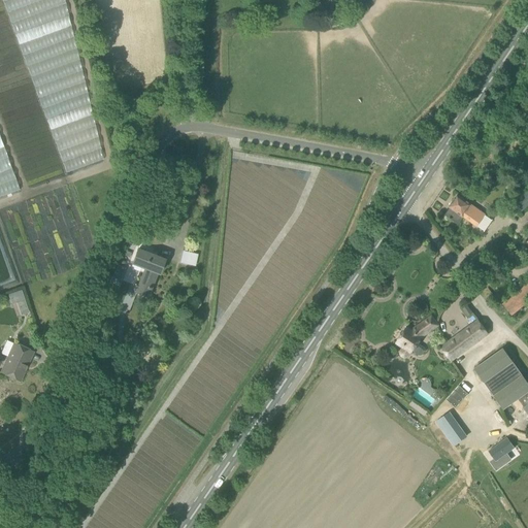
[(104,161),(65,0),(12,0),(55,172),(104,161)]
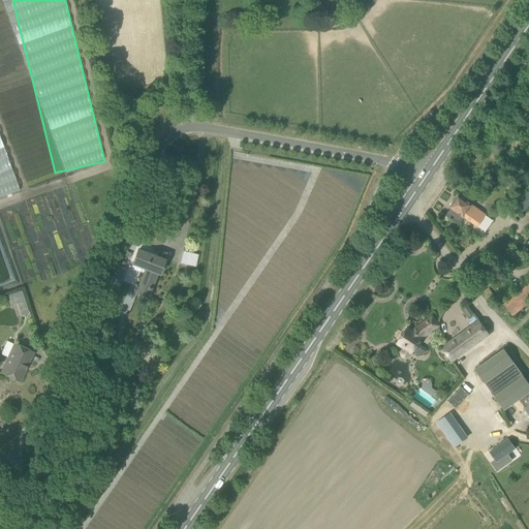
[(0,196),(16,192),(0,143),(0,196)]
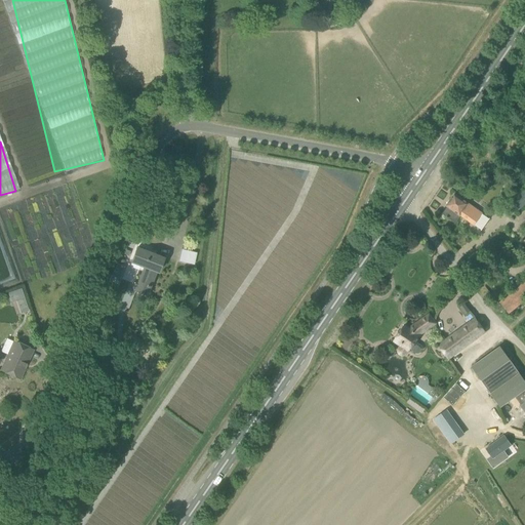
[(509,201),(513,206),(518,211),(522,208),(524,205),(524,186),(509,201)]
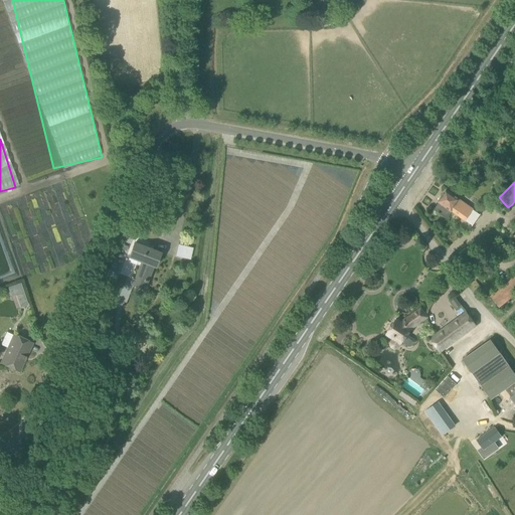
[(452,211),(465,221),(472,225),(480,214),(460,200),(447,190),(438,202),(440,203),(435,210),(439,212),(441,213),(447,218),(452,211)]
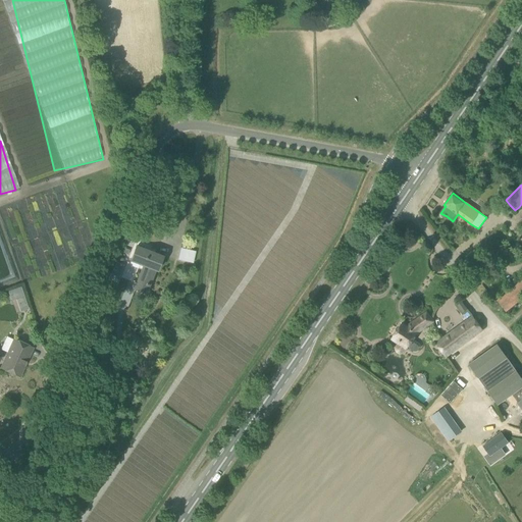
[(158,271),(163,257),(162,257),(161,258),(145,252),(145,250),(136,247),(128,266),(142,271),(135,290),(146,294),(149,284),(154,269),(158,271)]
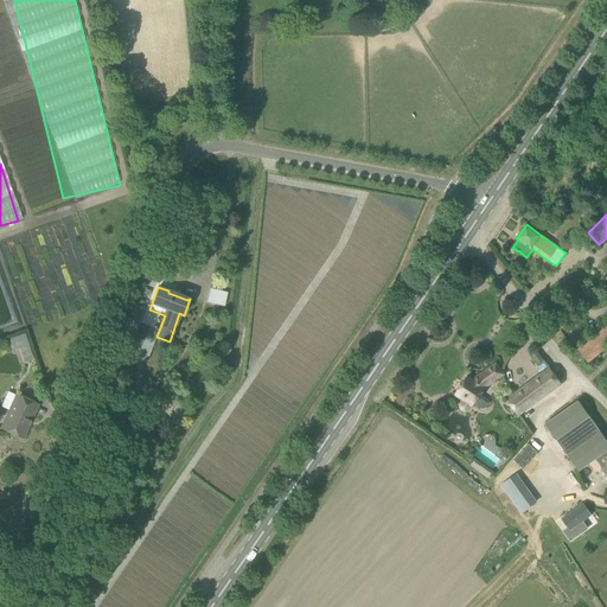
[(606,349),(606,326),(579,350),(589,364),(606,349)]
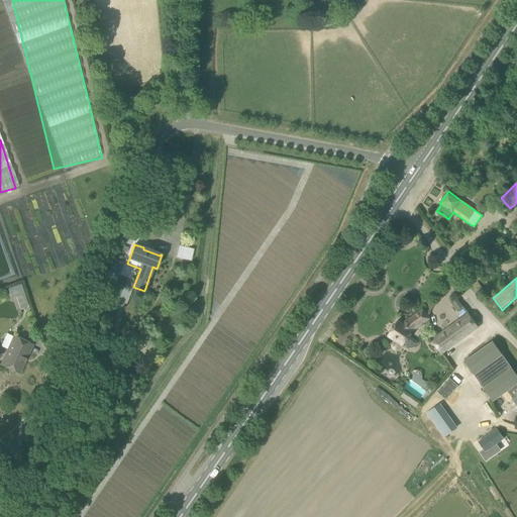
[(28,306),(20,285),(9,289),(12,298),(20,295),(24,307),(28,306)]
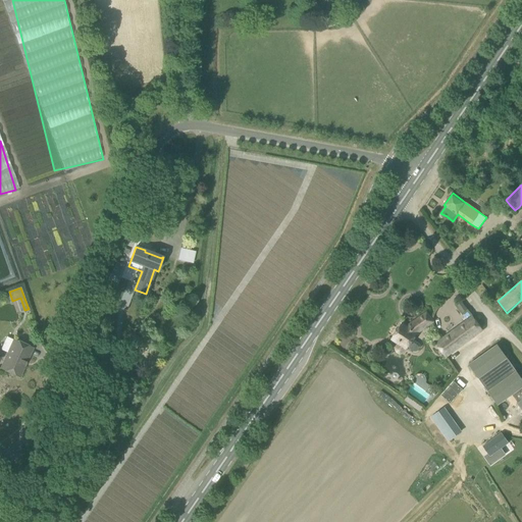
[(458,305),(463,312),(467,309),(462,302),(458,305)]
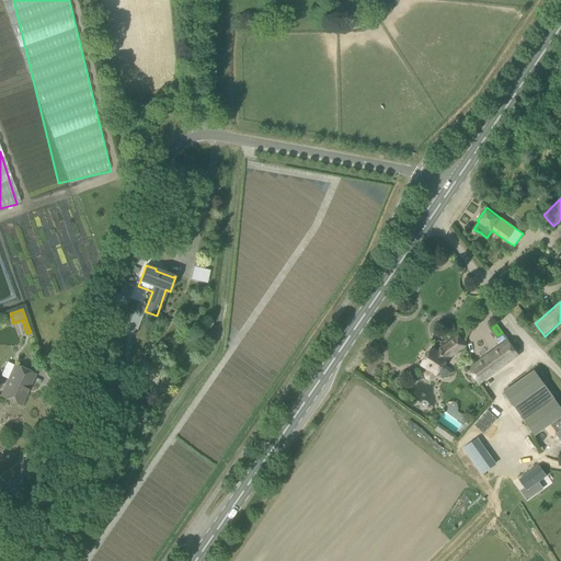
[(459,336),(449,343),(437,352),(432,348),(421,364),(430,369),(426,373),(426,374),(426,375),(426,377),(427,378),(428,379),(430,379),(431,379),(432,379),(433,378),(434,377),(436,374),(438,375),(447,359),(449,357),(466,345),(459,336)]
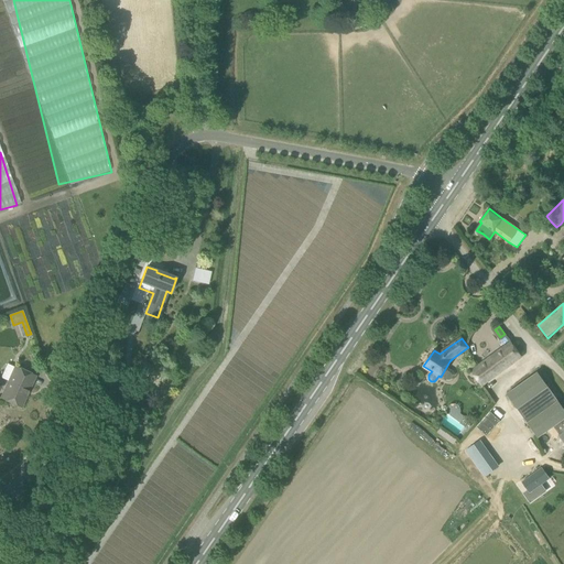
[(483,386),(521,357),(511,343),(472,371),(483,386)]
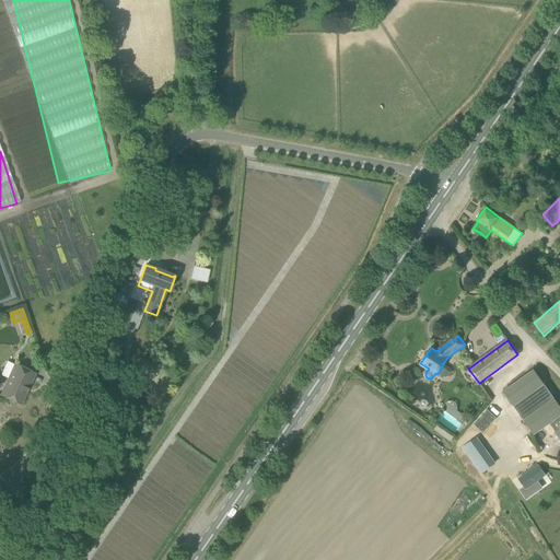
[(28,380),(32,372),(15,364),(12,373),(14,374),(4,396),(22,404),(32,381),(28,380)]
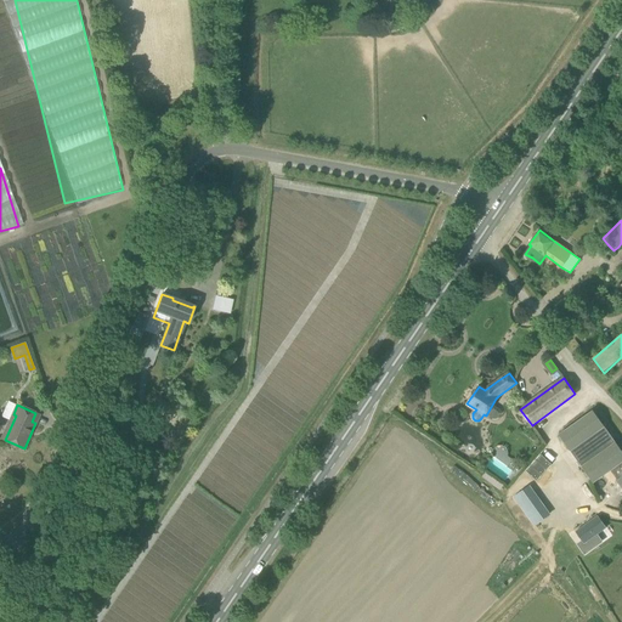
[(605,427),(593,411),(559,435),(593,482),(610,470),(621,462),(621,451),(616,442),(604,428),(605,427)]
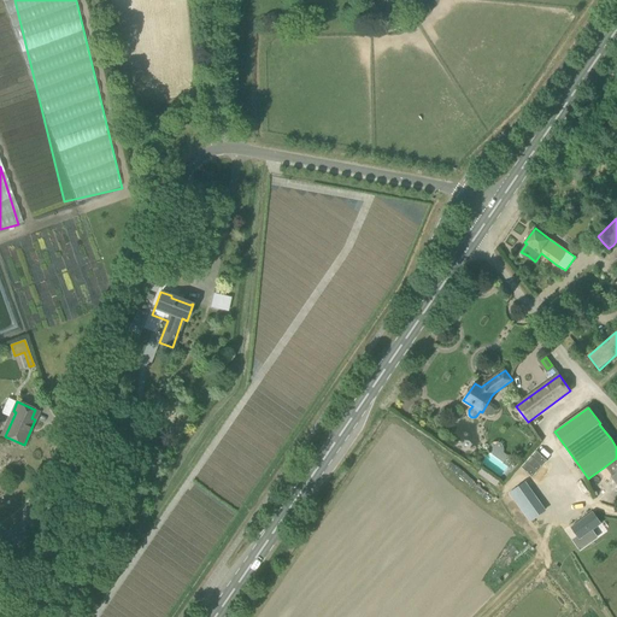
[(510,466),(517,458),(497,442),(491,451),(510,466)]
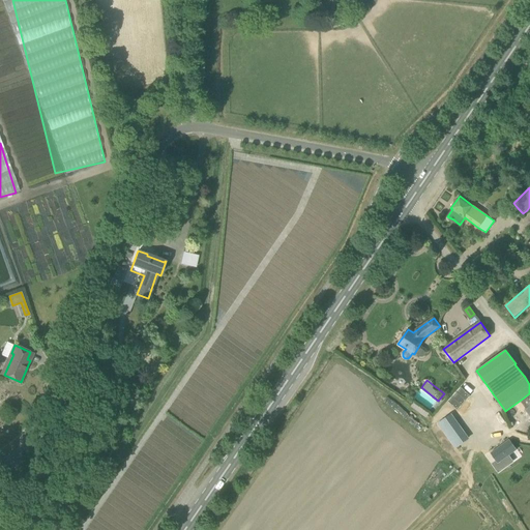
[(529,393),(520,401),(529,414),(529,393)]
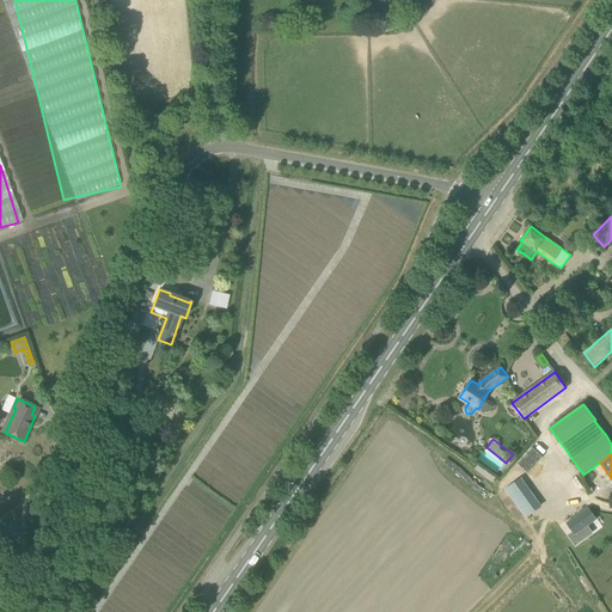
[(505,489),(527,518),(543,506),(521,477),(505,489)]
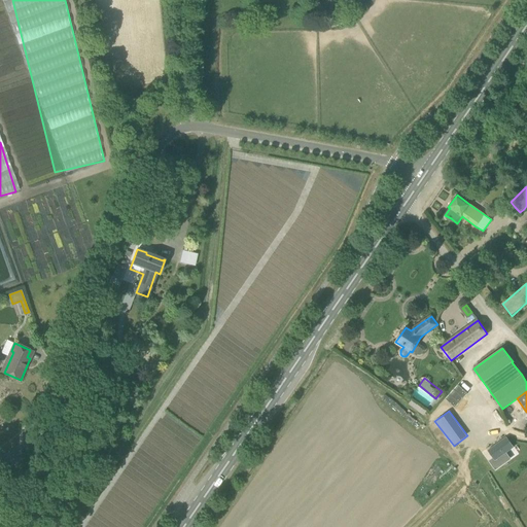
[(513,448),(505,437),(489,450),(496,460),(513,448)]
